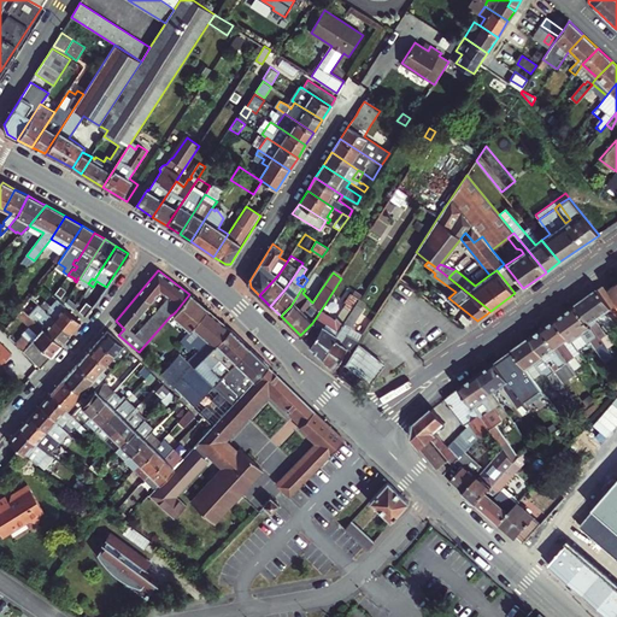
[(577,304),(601,340),(607,335),(603,328),(616,319),(616,322),(616,300),(607,287),(609,286),(606,283),(577,304)]
